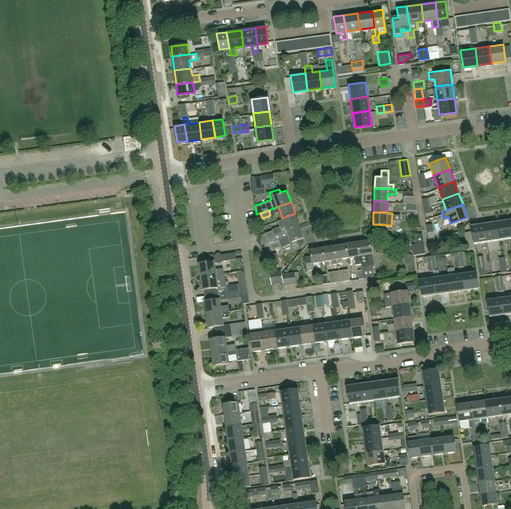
[(281,231),(299,224),(295,213),(282,218),(284,224),(279,226),(281,231)]
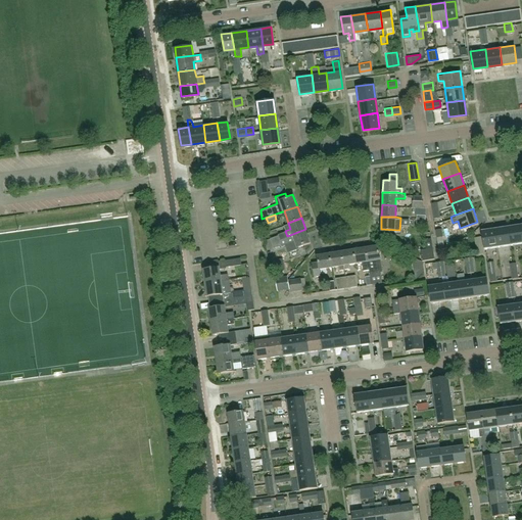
[(519,224),(507,226),(509,243),(521,241),(519,224)]
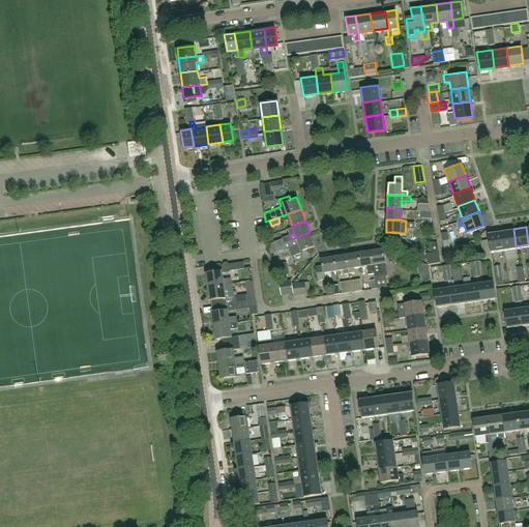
[(513,229),(500,230),(503,247),(516,246),(513,229)]
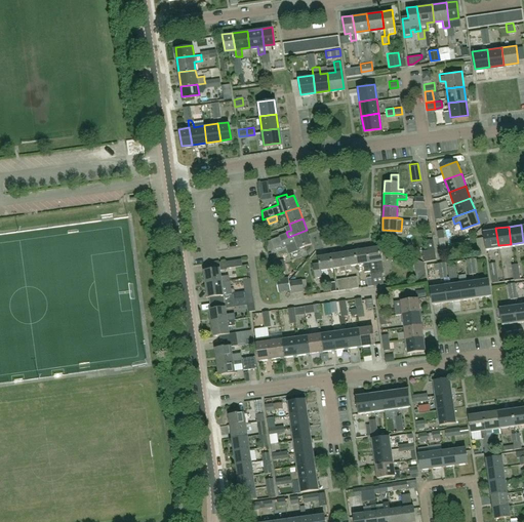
[(485,247),(498,245),(495,228),(482,230),(485,247)]
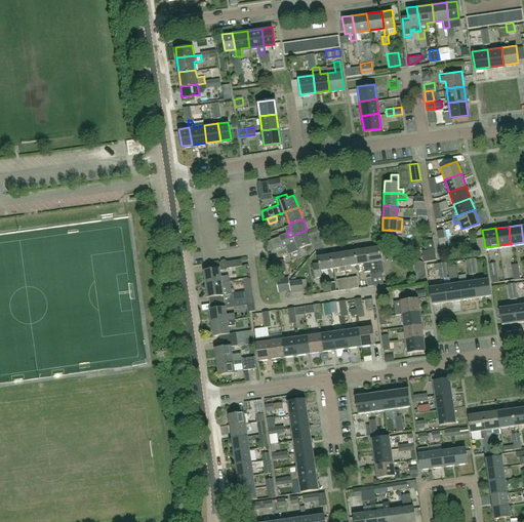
[(311,242),(307,230),(288,237),(281,239),(272,242),(274,247),(282,244),(282,245),(295,240),(297,246),(311,242)]
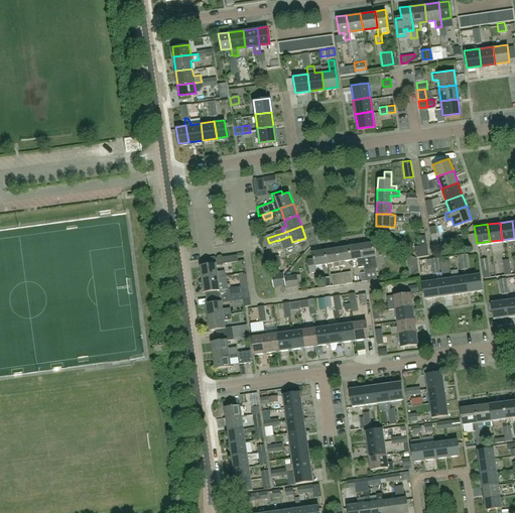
[(373,240),(361,242),(363,256),(364,264),(365,270),(367,278),(376,277),(377,277),(375,266),(377,266),(375,254),(373,240)]
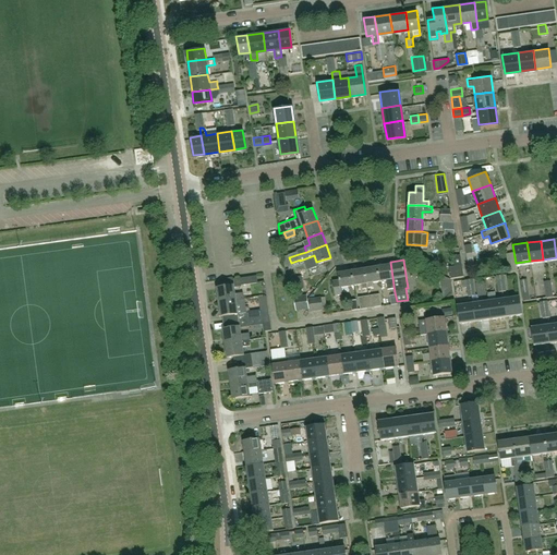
[(394,286),(392,277),(390,262),(377,264),(379,279),(386,278),(388,287),(394,286)]
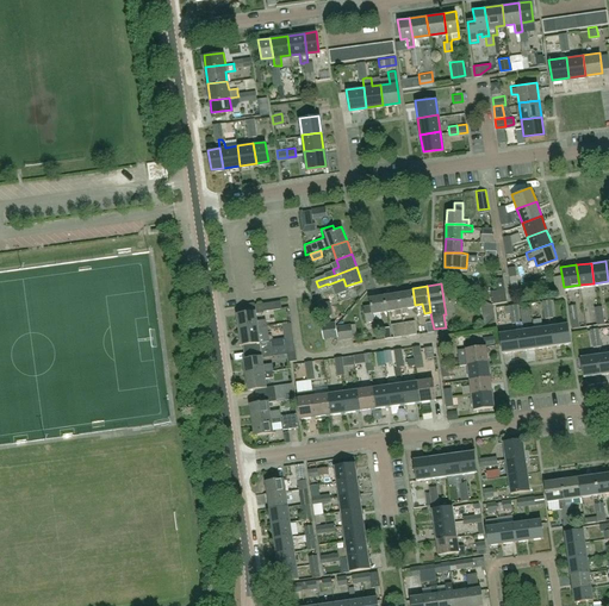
[(503,286),(489,288),(491,301),(505,299),(503,286)]
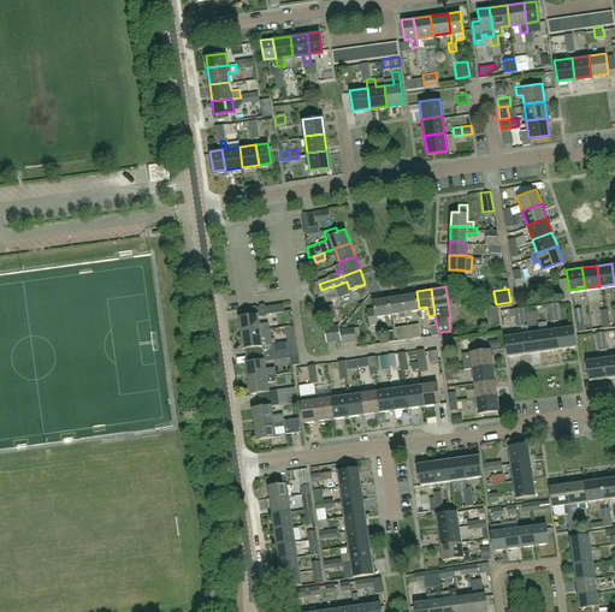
[(411,314),(411,309),(419,308),(417,291),(402,293),(406,315),(411,314)]
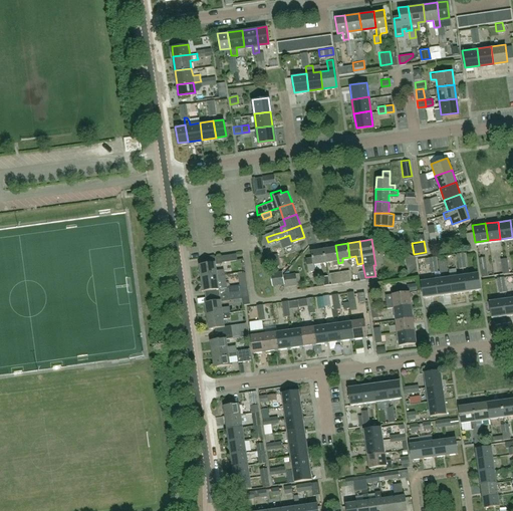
[(338,263),(335,245),(323,247),(325,261),(332,260),(333,264),(338,263)]
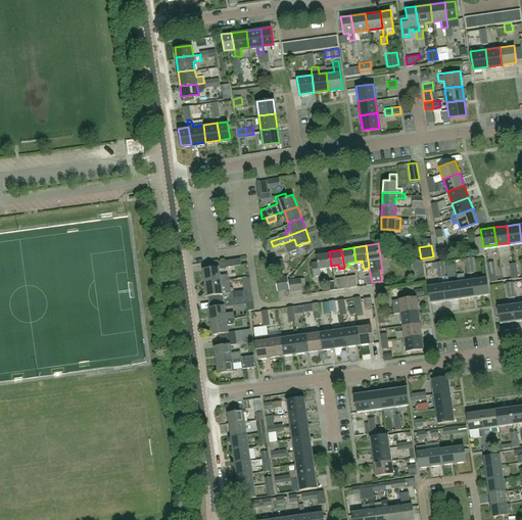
[(331,266),(329,251),(317,253),(318,260),(312,261),(314,274),(321,273),(320,268),(331,266)]
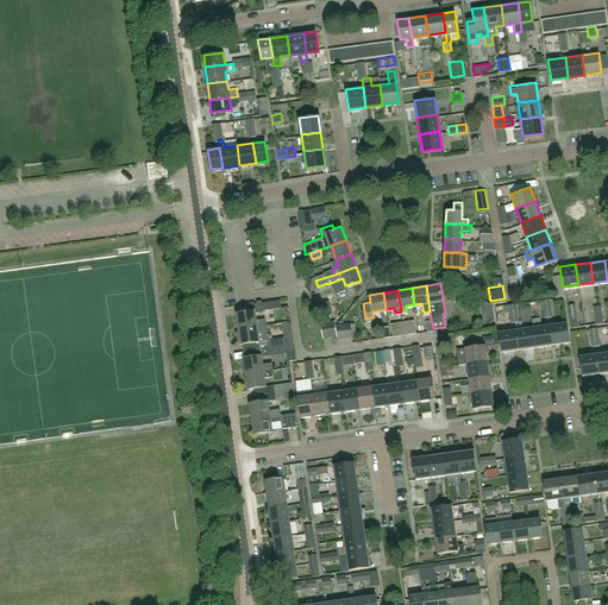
[(262,308),(281,306),(279,297),(255,301),(256,307),(254,308),(254,309),(255,310),(262,309),(262,308)]
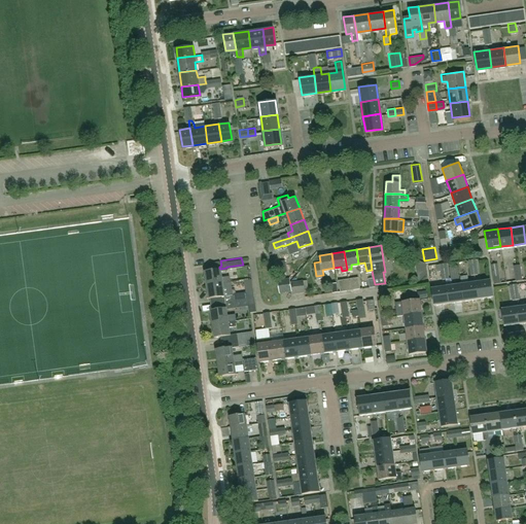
[(220,269),(219,268),(219,267),(204,269),(206,281),(229,278),(229,273),(220,274),(220,269)]
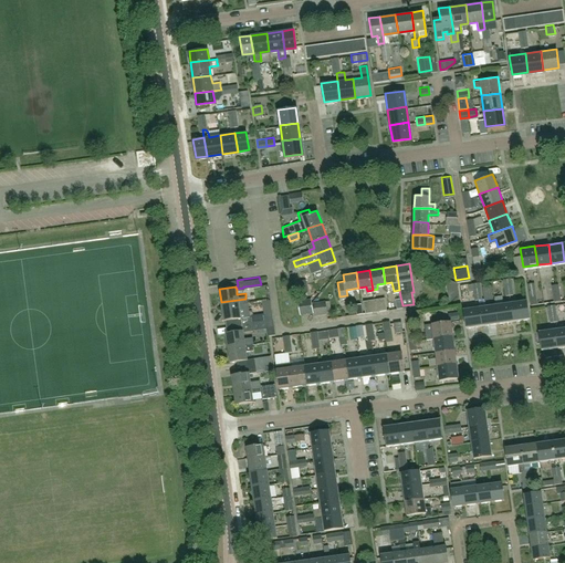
[(530,303),(537,302),(535,293),(529,294),(530,303)]
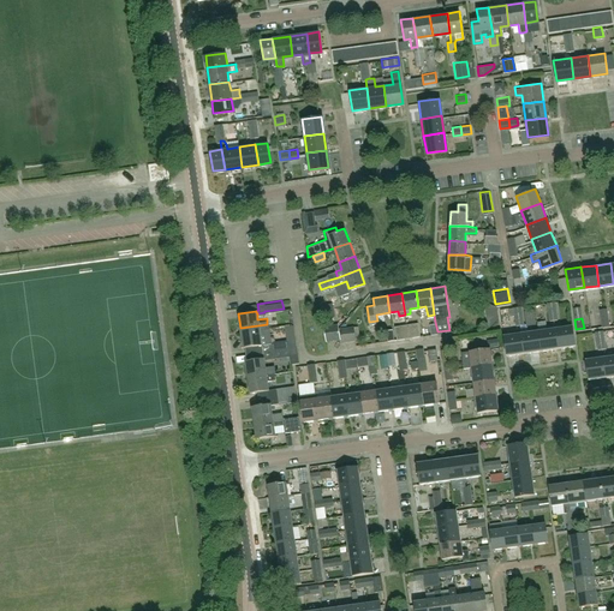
[(407,336),(419,334),(417,321),(405,323),(407,336)]
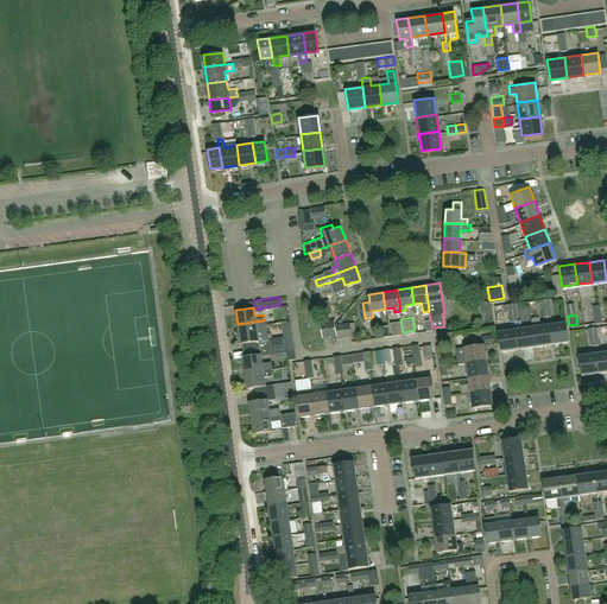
[(334,322),(334,318),(320,320),(322,335),(335,332),(334,322)]
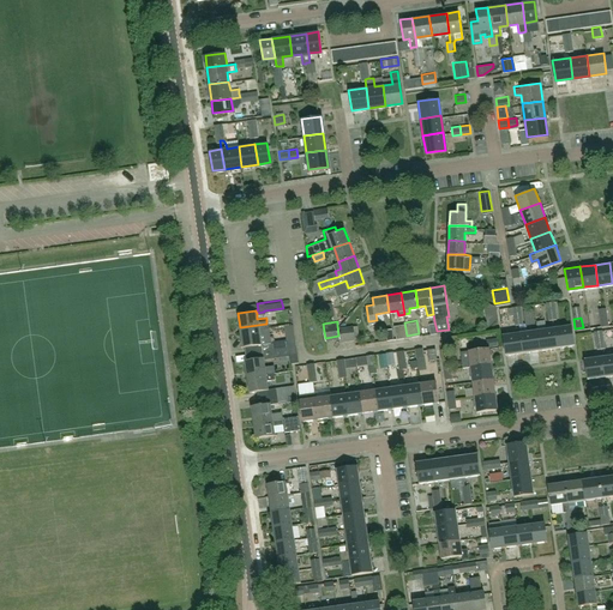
[(353,322),(337,325),(338,336),(341,339),(354,338),(353,322)]
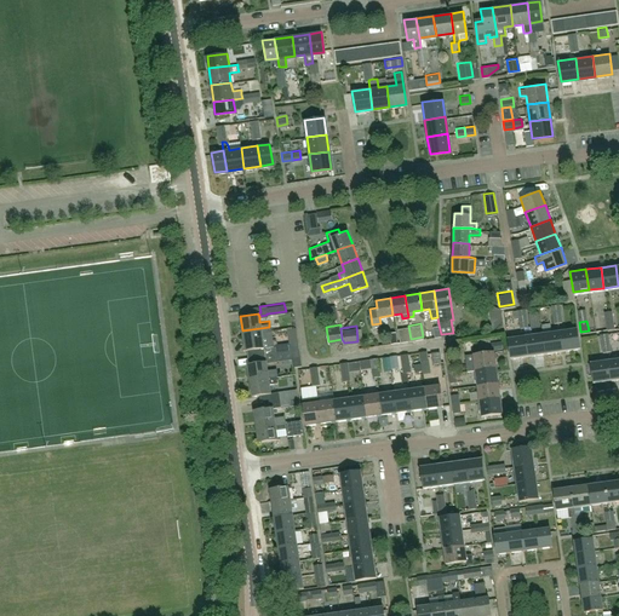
[(399,340),(411,339),(408,326),(396,327),(399,340)]
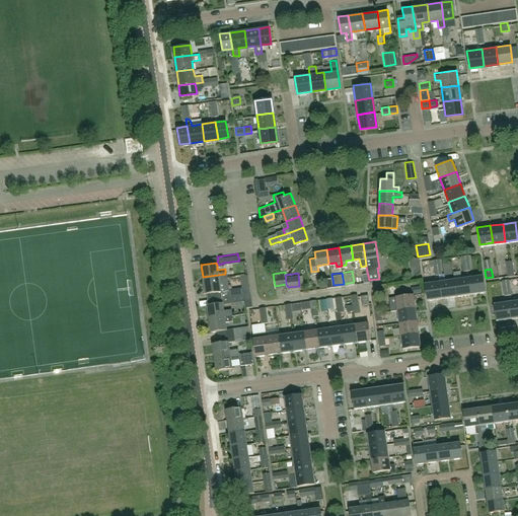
[(203,277),(204,291),(219,289),(220,289),(220,288),(219,281),(226,280),(225,274),(203,277)]
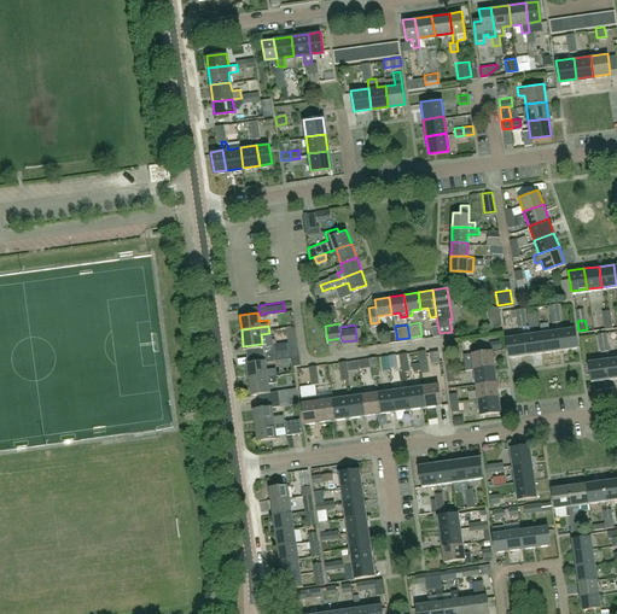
[(574,326),(557,328),(559,348),(577,345),(574,326)]
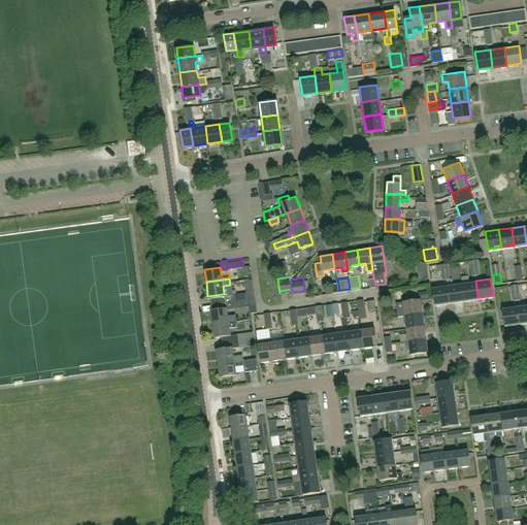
[(478,297),(475,281),(461,283),(463,299),(478,297)]
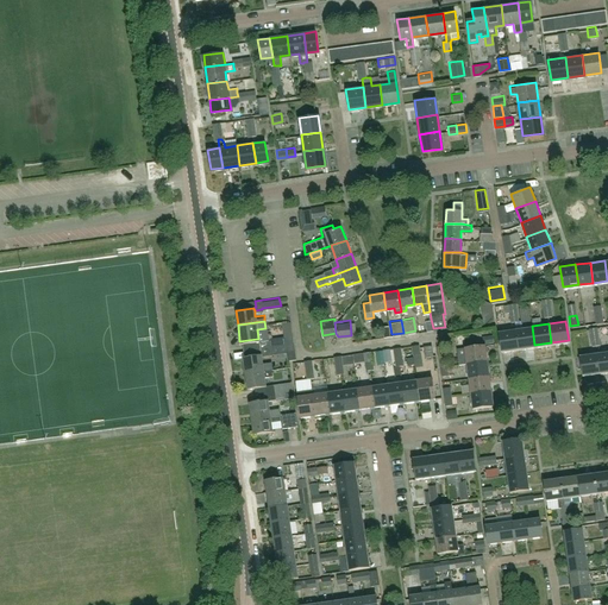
[(515,328),(518,347),(534,345),(532,326),(515,328)]
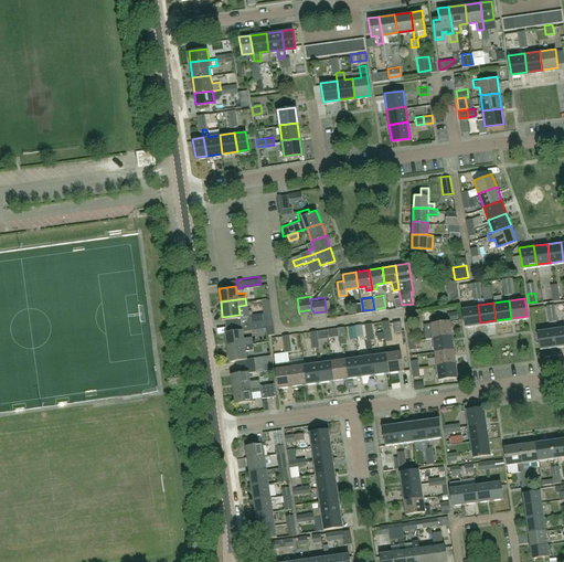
[(465,325),(480,322),(478,305),(463,307),(465,325)]
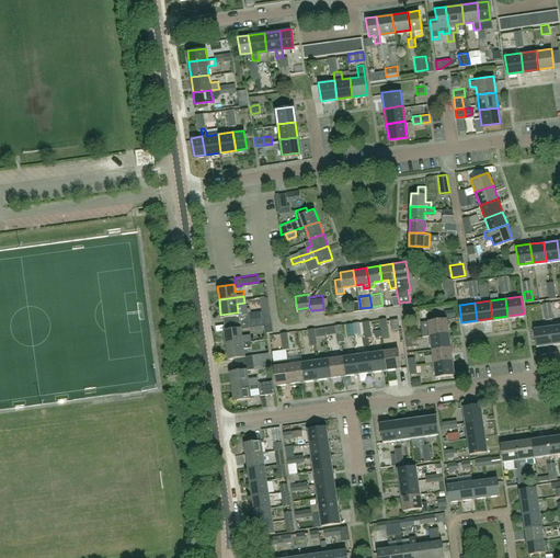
[(269,308),(246,311),(238,312),(238,319),(270,316),(269,308)]
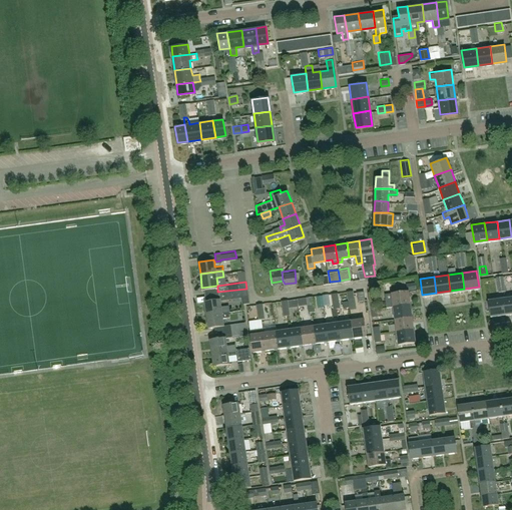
[(217,292),(218,298),(219,298),(219,299),(239,296),(240,303),(248,302),(246,289),(217,292)]
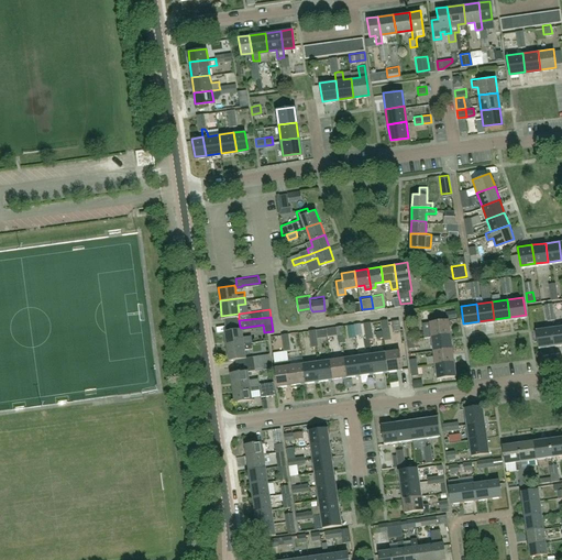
[(390,319),(392,329),(399,328),(398,317),(390,319)]
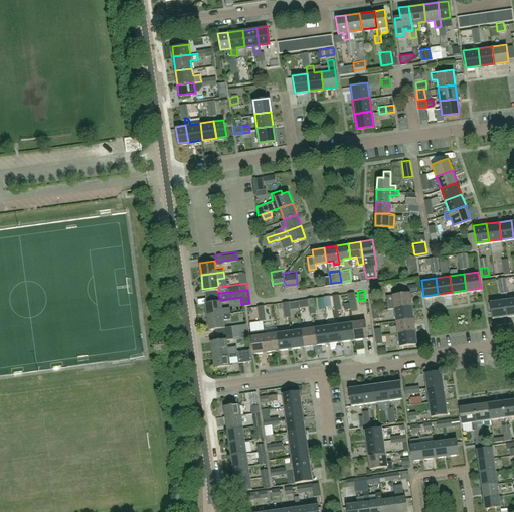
[(387,307),(393,306),(410,304),(409,291),(385,294),(387,307)]
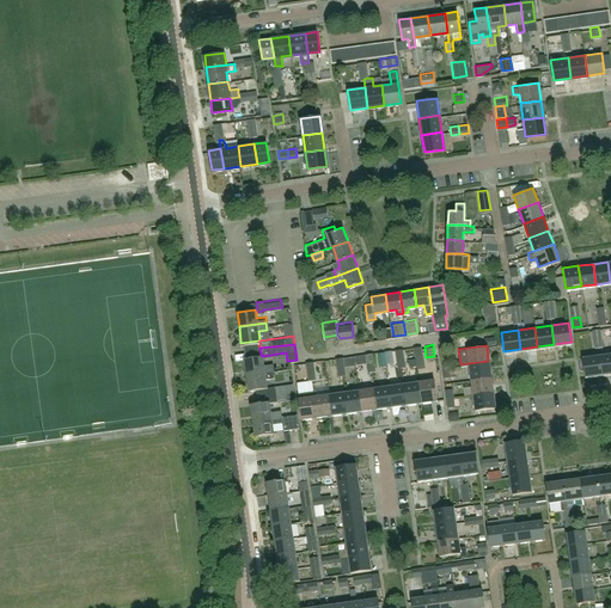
[(610,352),(600,355),(603,374),(610,373),(610,352)]
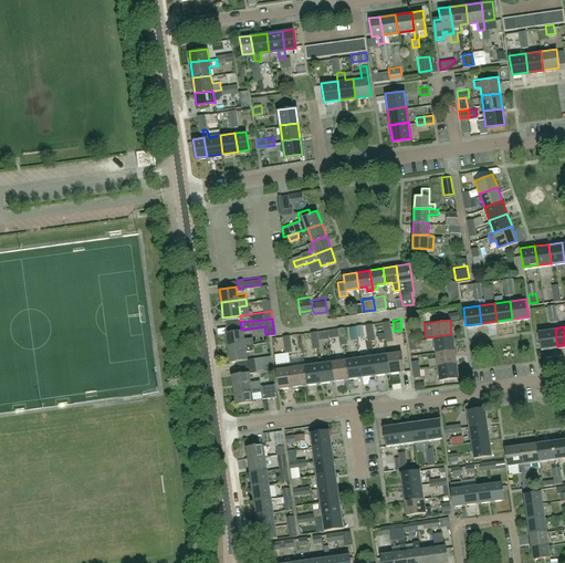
[(242,330),(242,329),(241,329),(225,331),(227,345),(251,341),(251,335),(243,336),(242,330)]
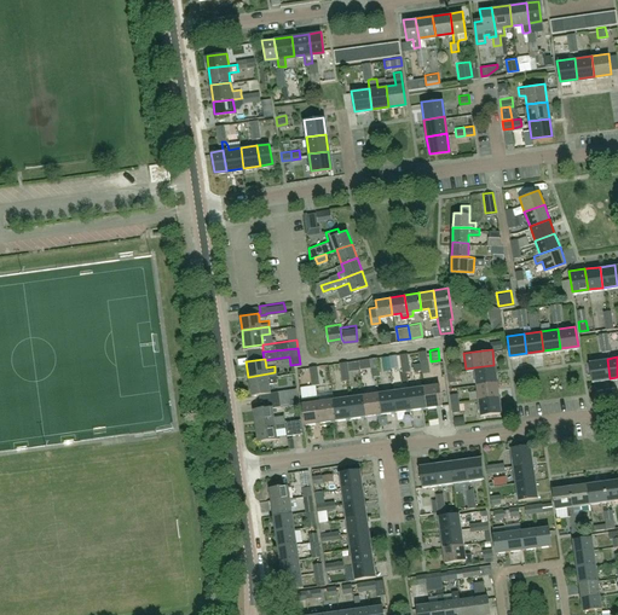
[(610,378),(607,359),(590,361),(591,373),(593,381),(610,378)]
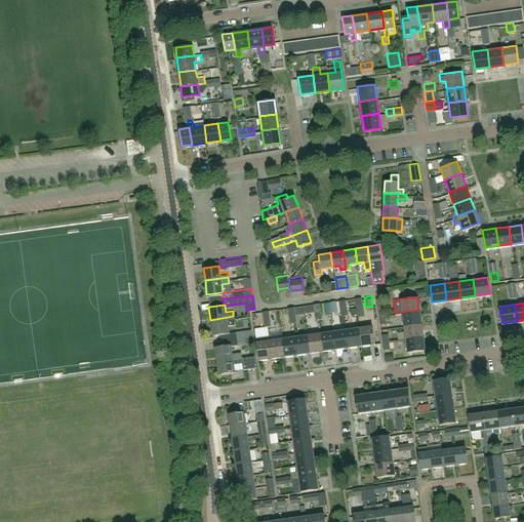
[(420,322),(418,310),(401,312),(403,324),(420,322)]
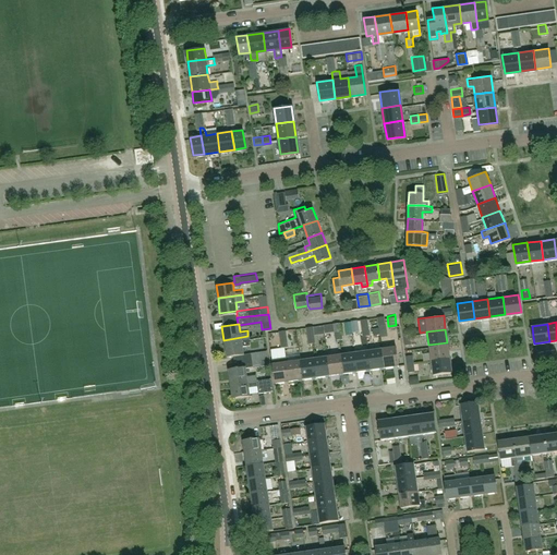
[(223,340),(226,353),(242,351),(241,344),(249,342),(247,336),(223,340)]
